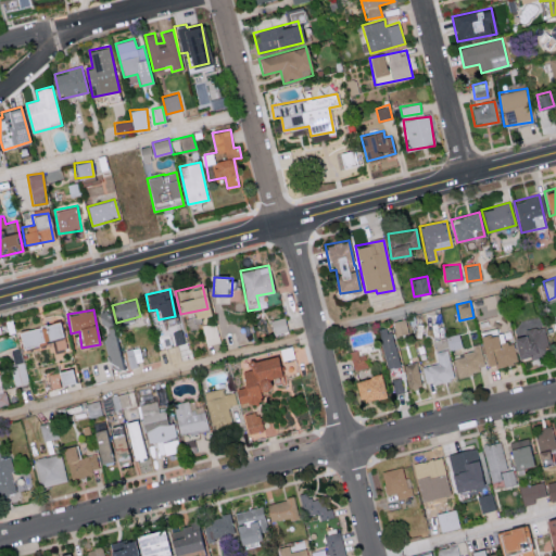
[(98,312),(111,370),(124,368),(111,310),(98,312)]
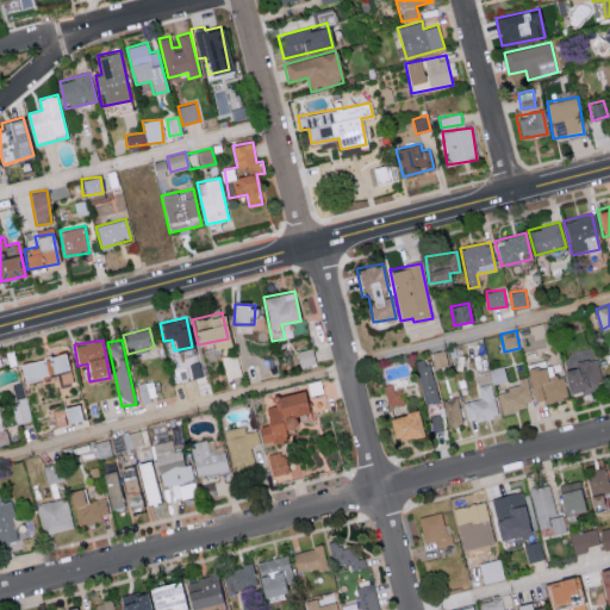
[(299,366),(315,365),(312,348),(297,350),(299,366)]
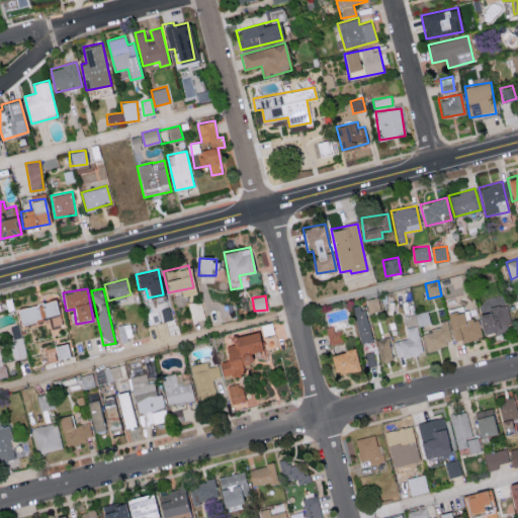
[(368,313),(380,311),(377,296),(366,298),(368,313)]
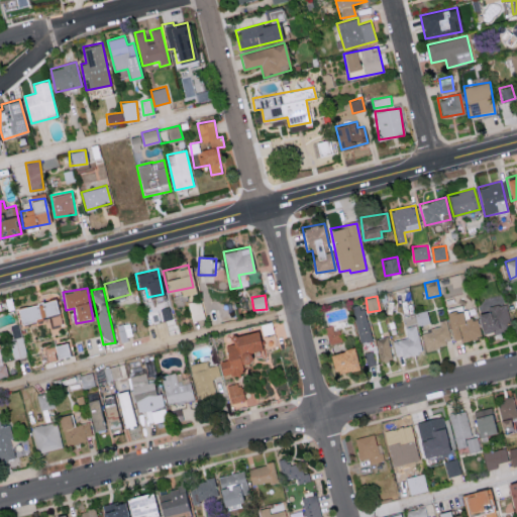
[(50,326),(61,324),(56,299),(17,308),(20,322),(48,316),(50,326)]
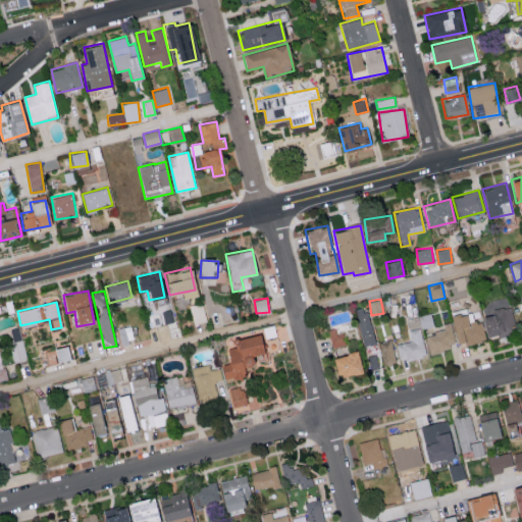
[(374,344),(369,308),(356,309),(361,346),(374,344)]
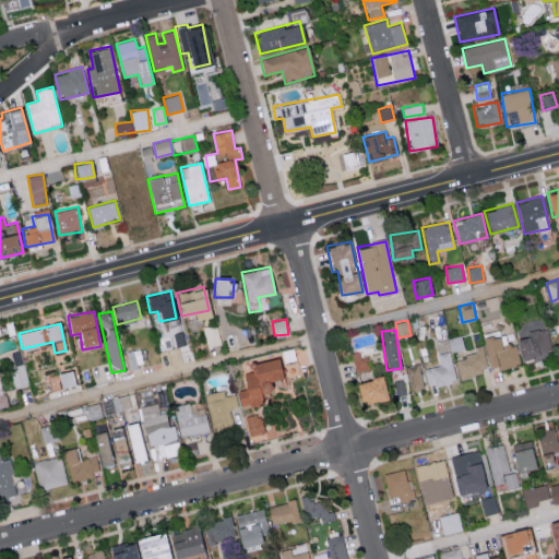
[(515,336),(521,363),(552,356),(547,330),(515,336)]
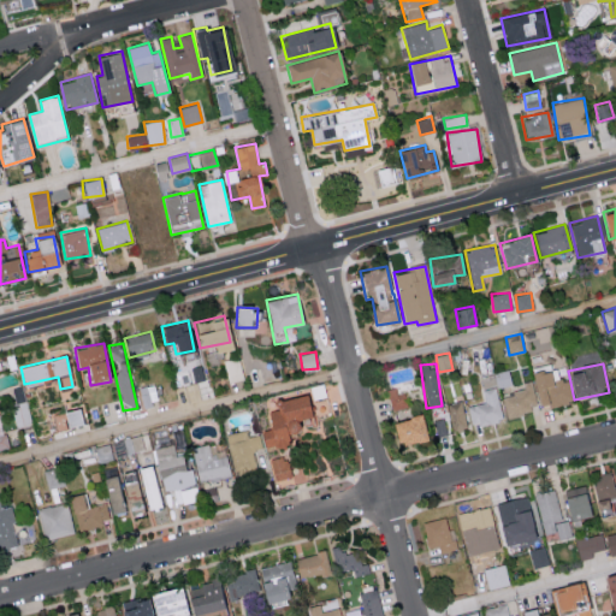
[(568,379),(558,381),(556,367),(532,372),(539,406),(549,403),(550,407),(573,402),(568,379)]
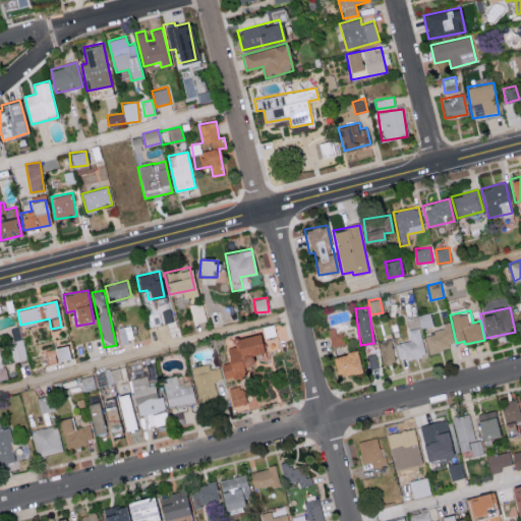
[(405,319),(410,340),(396,343),(400,361),(425,355),(419,328),(432,326),(429,313),(405,319)]
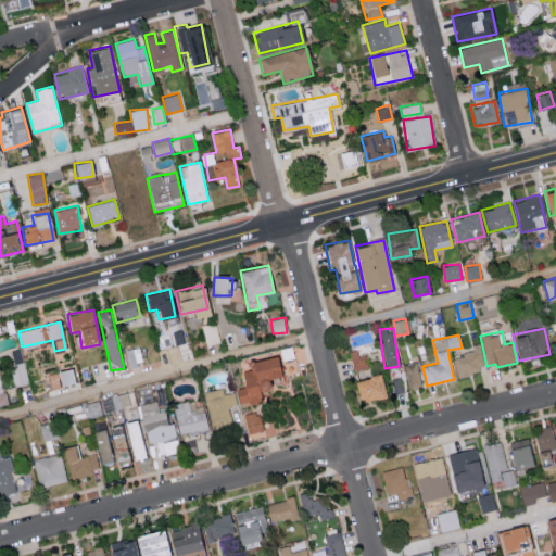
[(453,357),(458,376),(487,368),(479,343),(471,345),(474,351),(453,357)]
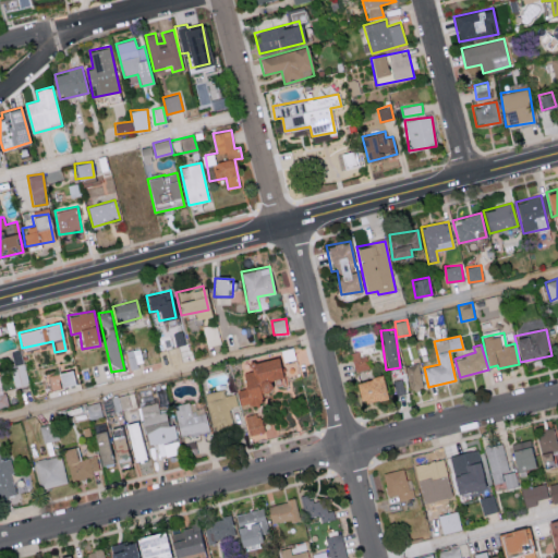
[(142,363),(140,349),(128,351),(130,365),(142,363)]
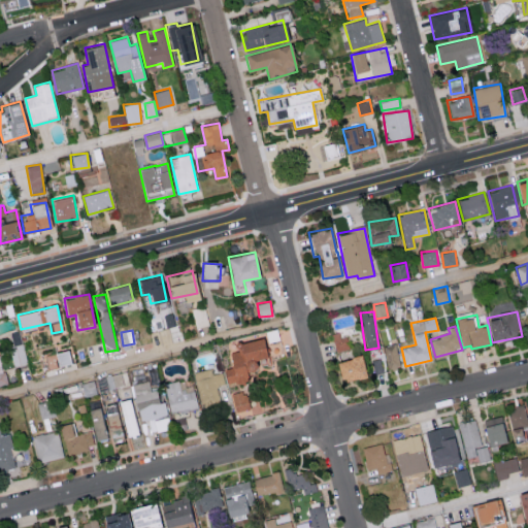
[(347,336),(339,337),(338,332),(331,333),(335,351),(350,348),(347,336)]
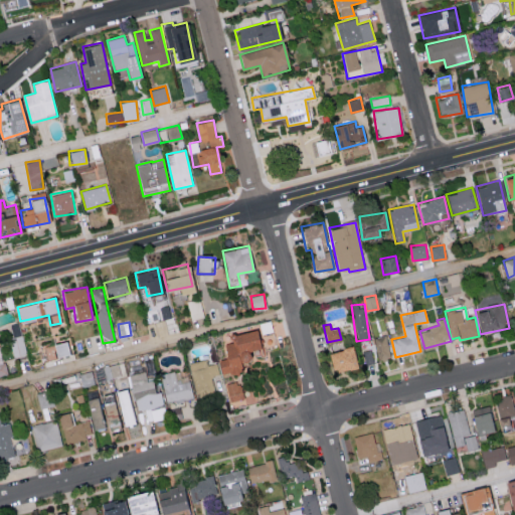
[(230,334),(231,342),(224,344),(226,358),(218,359),(220,374),(241,371),(240,362),(249,360),(247,350),(259,348),(255,330),(230,334)]
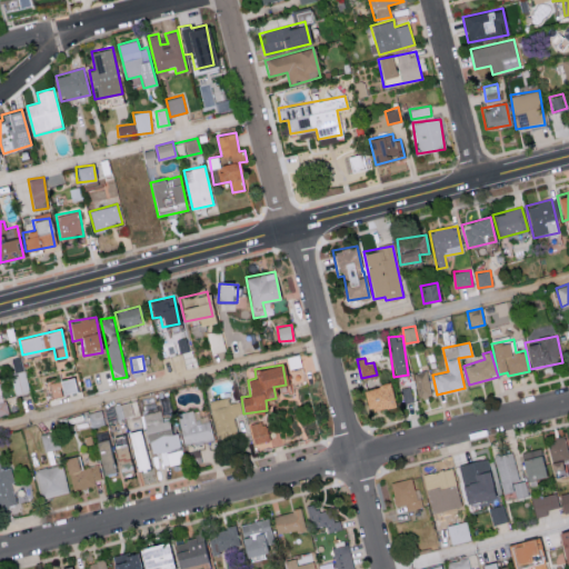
[(412,372),(419,398),(432,395),(426,370),(412,372)]
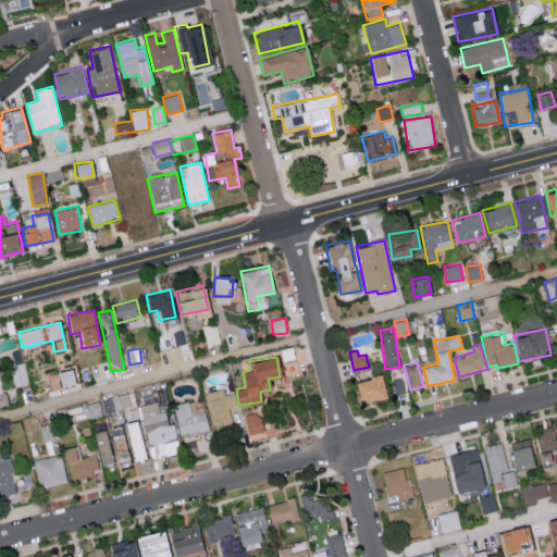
[(46,375),(50,390),(73,382),(69,369),(46,375)]
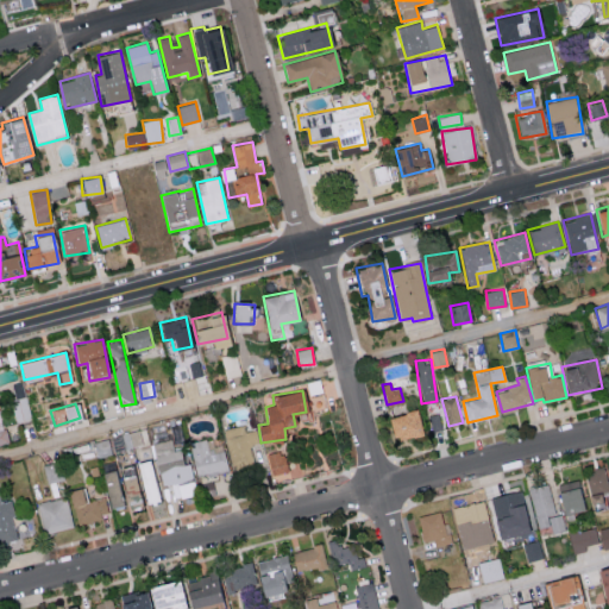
[(422,433),(416,409),(388,416),(394,440),(422,433)]
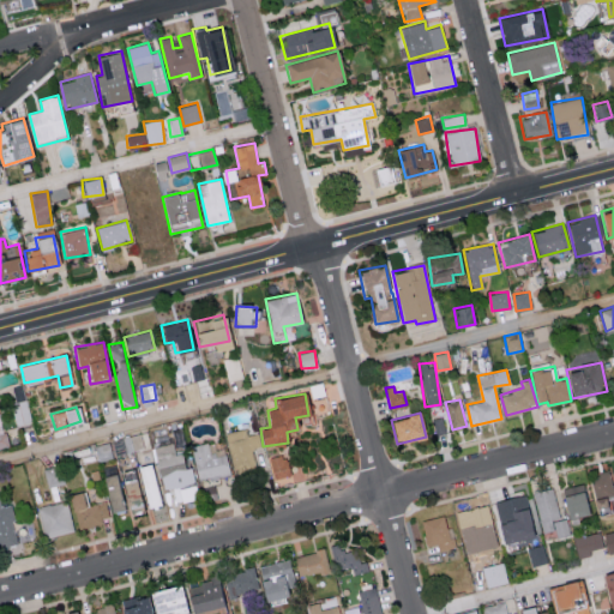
[(437,434),(446,433),(443,416),(433,417),(437,434)]
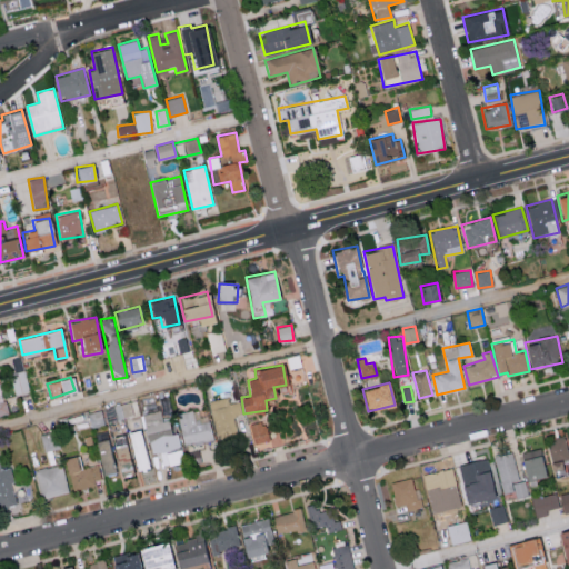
[(218,439),(238,433),(233,416),(243,413),(240,400),(229,403),(227,396),(209,400),(218,439)]
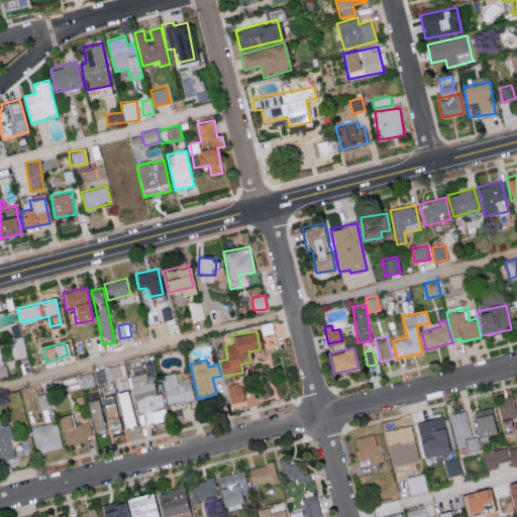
[(78,376),(82,388),(119,376),(116,365),(91,373),(91,372),(78,376)]
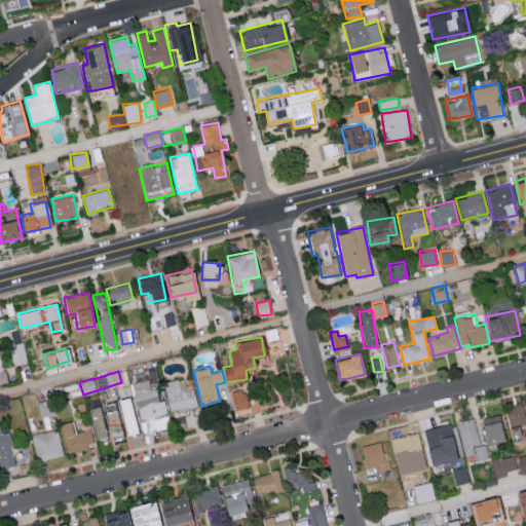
[(164,400),(158,401),(156,387),(150,389),(148,378),(132,382),(139,419),(154,416),(157,430),(170,428),(164,400)]
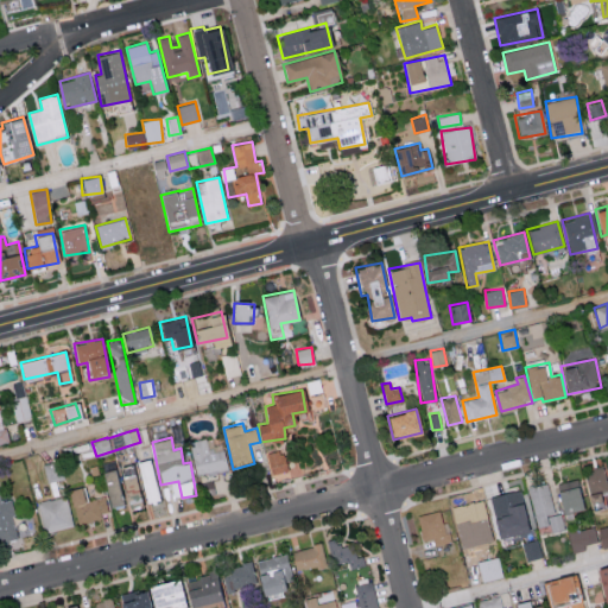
[(189,442),(197,475),(228,468),(222,444),(208,448),(206,437),(189,442)]
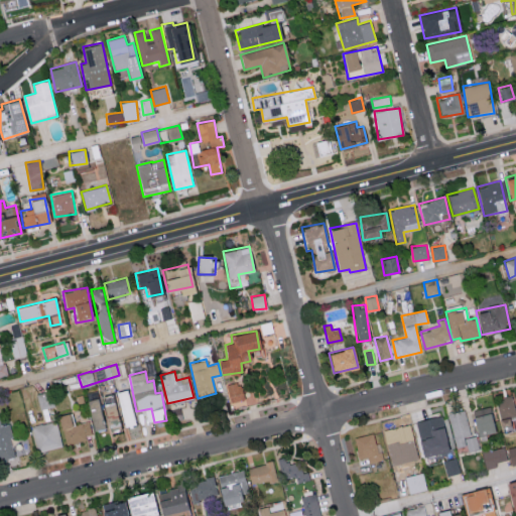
[(243,400),(241,383),(226,384),(228,402),(243,400)]
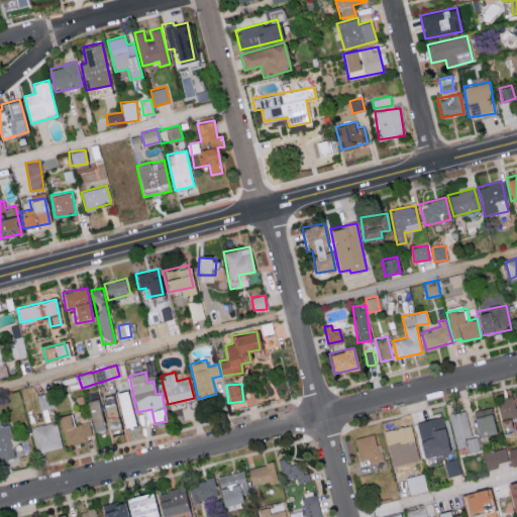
[(134,425),(127,390),(116,392),(123,427),(134,425)]
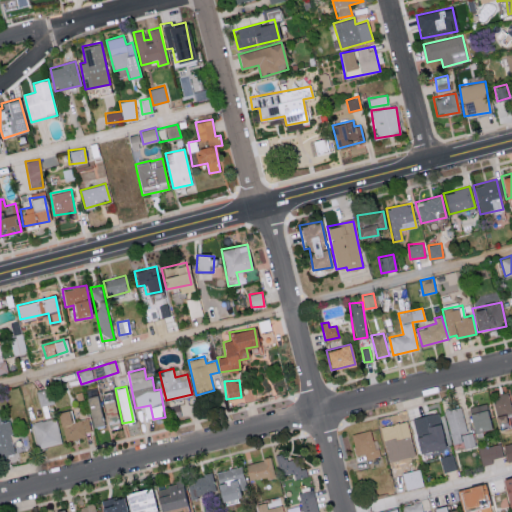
[(102,392),(107,428),(117,427),(112,391),(102,392)]
